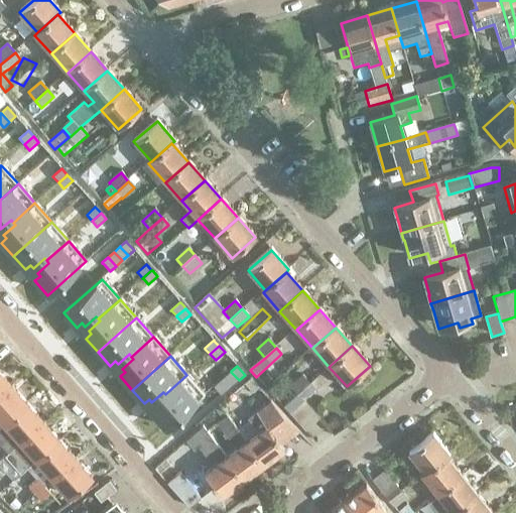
[(239,380),(231,372),(231,371),(225,377),(233,386),(239,381),(239,380)]
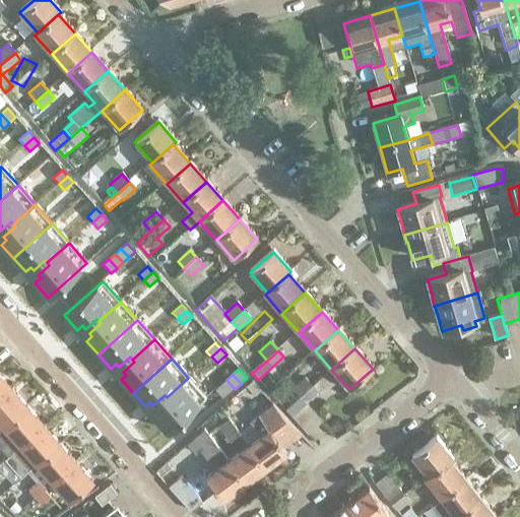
[(0,399),(11,390),(0,377),(0,399)]
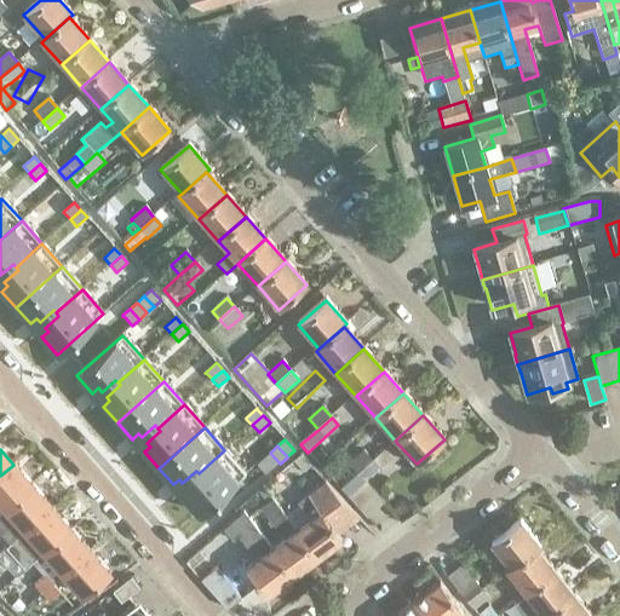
[(190,493),(184,498),(200,516),(246,475),(224,450),(199,473),(201,477),(187,489),(190,493)]
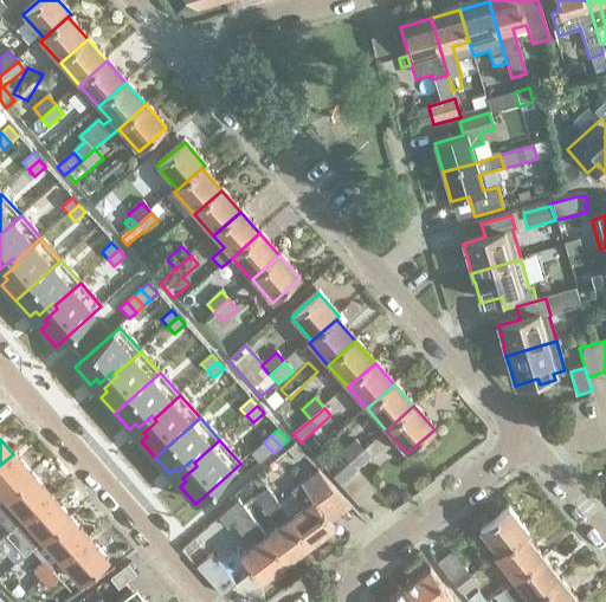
[(305,446),(315,457),(321,450),(313,440),(305,446)]
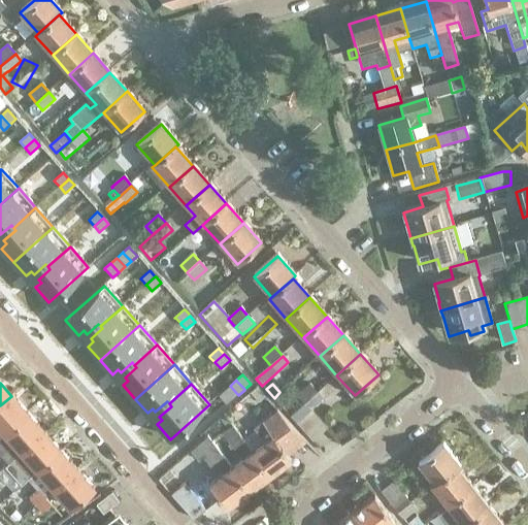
[(298,408),(290,417),(312,443),(328,429),(310,411),(332,391),(327,385),(298,409),(298,408)]
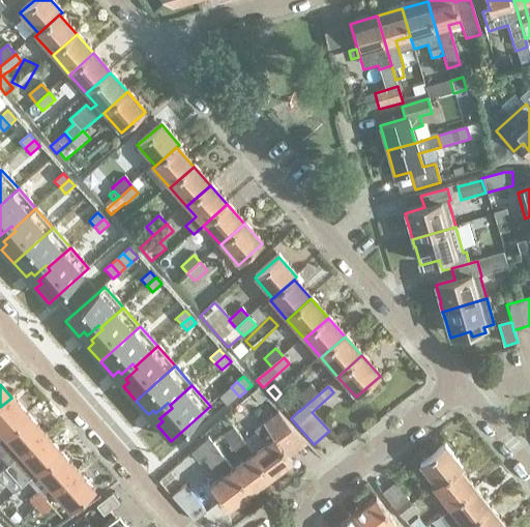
[(299,410),(299,411),(318,394),(311,386),(298,398),(300,401),(295,406),(299,410)]
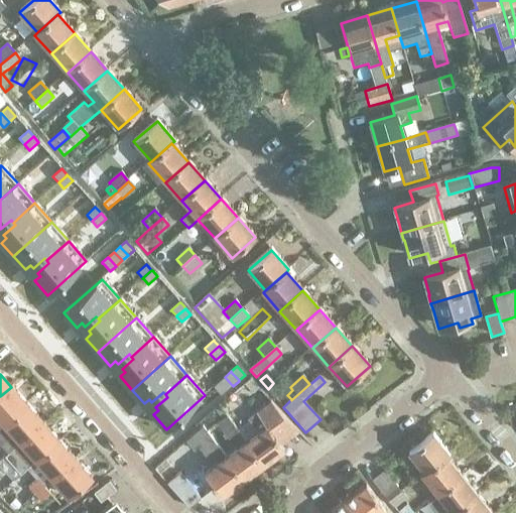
[(227,391),(233,386),(225,377),(219,382),(227,391)]
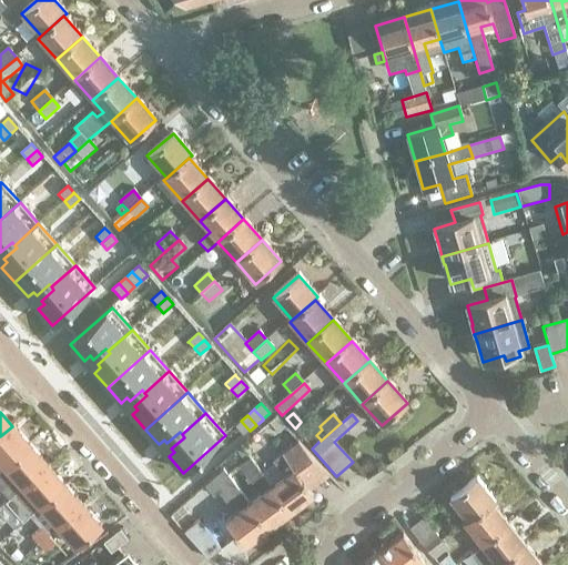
[(250,431),(241,421),(234,426),(243,436),(250,431)]
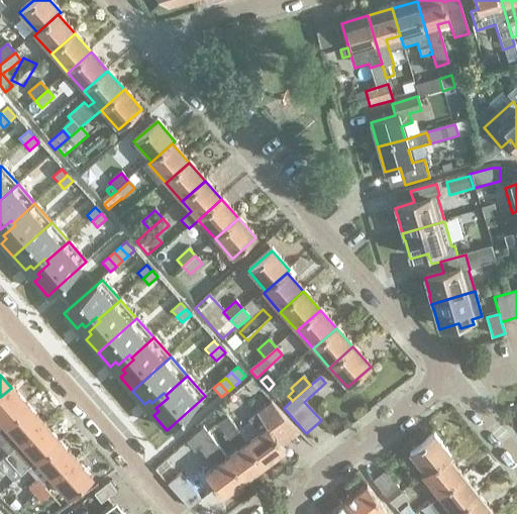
[(4,426),(27,406),(11,388),(0,397),(0,420),(4,426)]
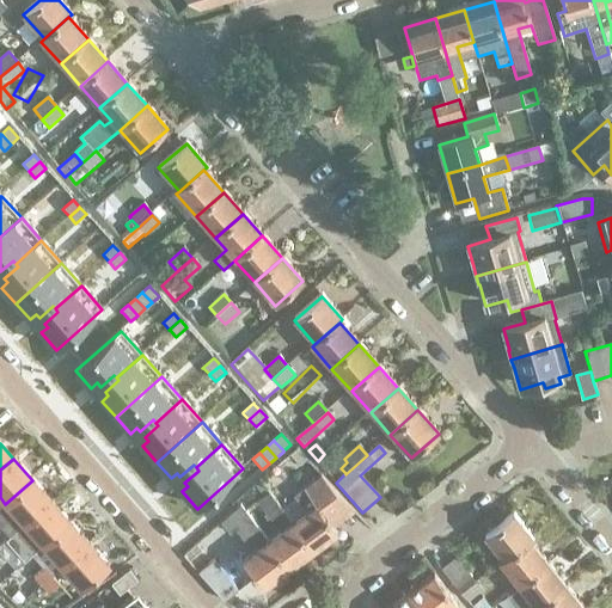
[(306,515),(293,524),(313,552),(337,534),(335,530),(355,514),(322,476),(304,489),(293,497),(306,515)]
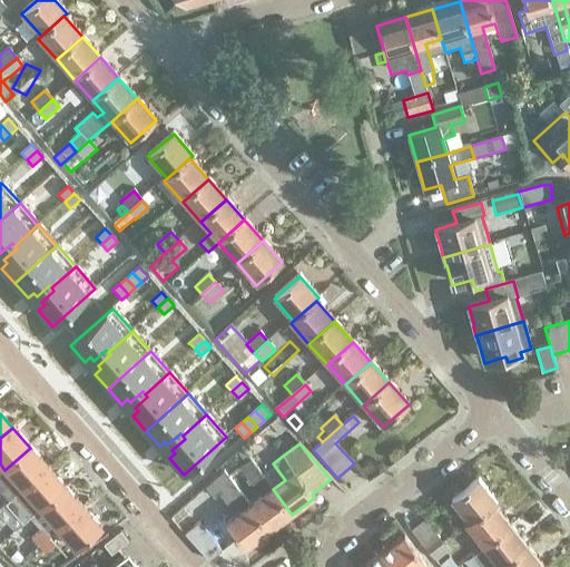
[(0,492),(9,502),(48,468),(30,448),(5,470),(0,473),(0,492)]
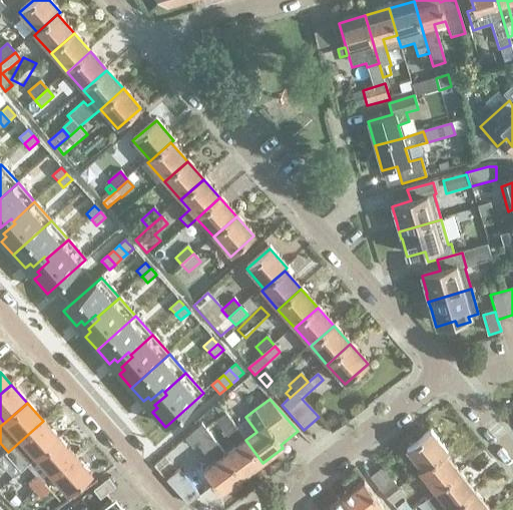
[(234,448),(224,455),(241,478),(263,463),(245,440),(225,414),(215,422),(234,448)]
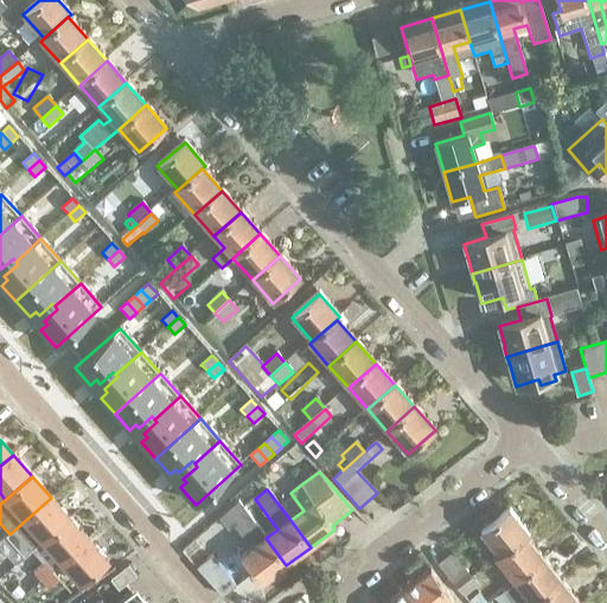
[(6,538),(17,549),(24,558),(24,559),(32,552),(43,543),(70,519),(51,498),(10,534),(6,538)]
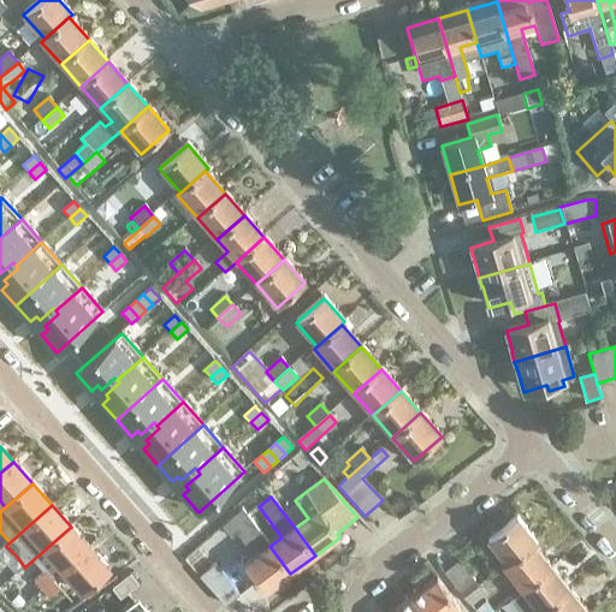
[(290,574),(270,546),(242,509),(221,527),(231,540),(237,535),(246,547),(250,544),(259,554),(244,565),(265,593),(290,574)]
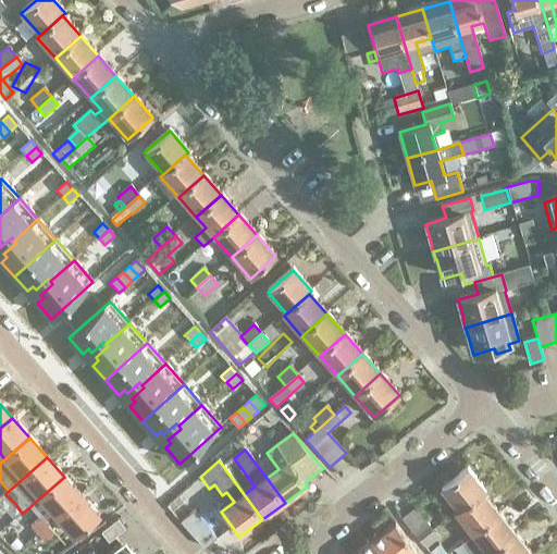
[(459,512),(482,493),(485,491),(467,469),(441,490),(459,512)]
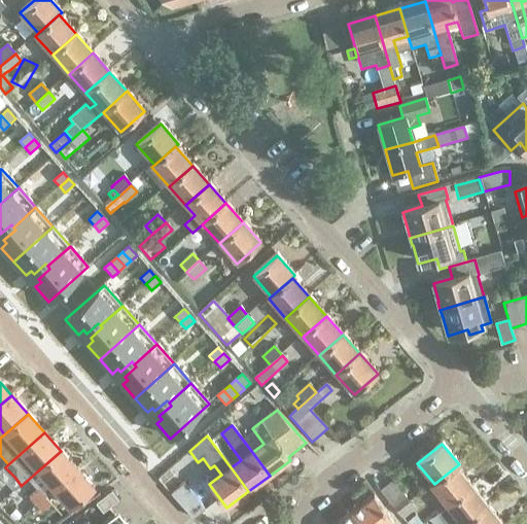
[(54,490),(76,469),(61,451),(37,472),(54,490)]
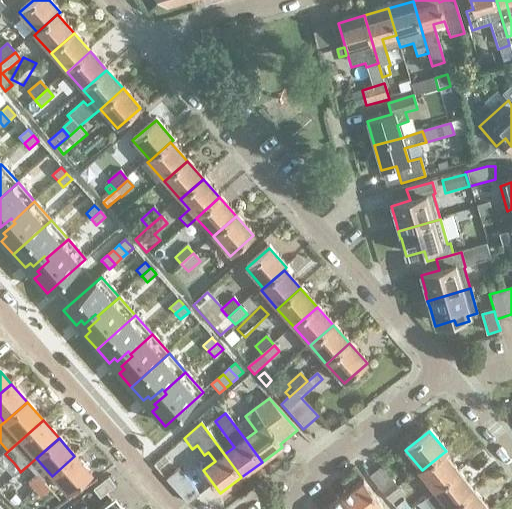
[(443,453),(422,470),(419,473),(435,493),(459,473),(443,453)]
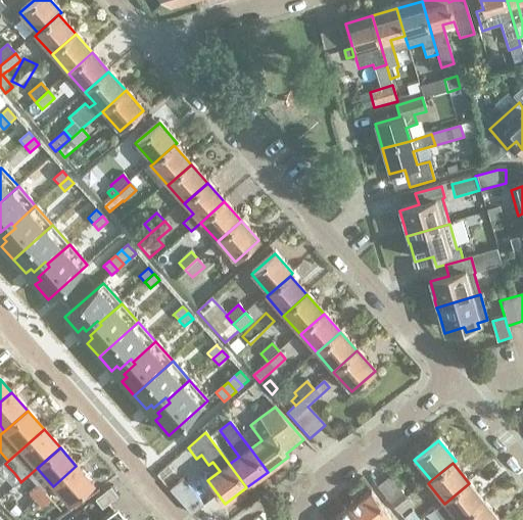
[(76,466),(53,486),(70,505),(76,510),(100,492),(93,484),(93,485),(76,466)]
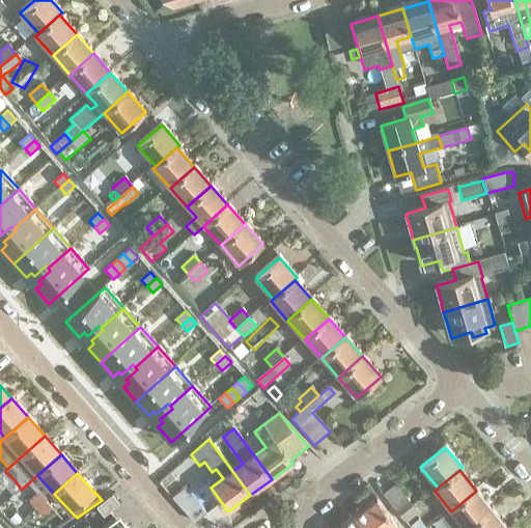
[(383,495),(387,500),(400,518),(414,507),(400,491),(395,484),(383,495)]
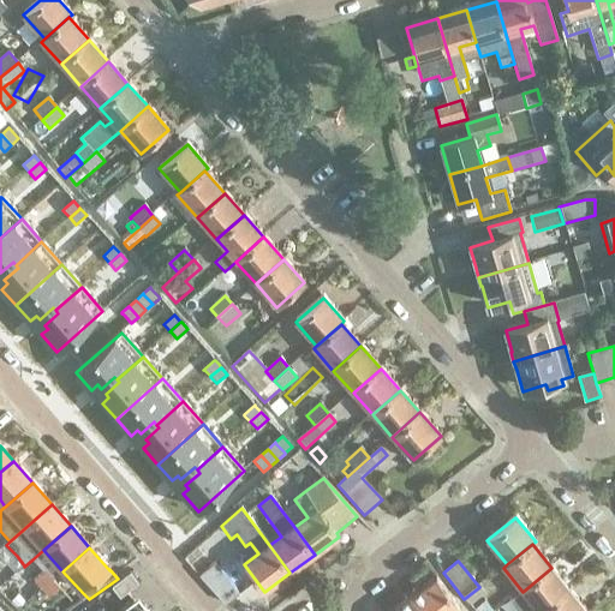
[(551,568),(523,592),(538,610),(545,610),(569,592),(551,568)]
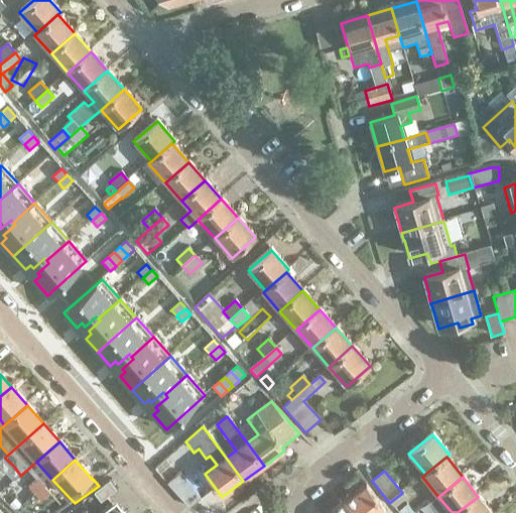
[(27,489),(33,496),(44,487),(38,480),(27,489)]
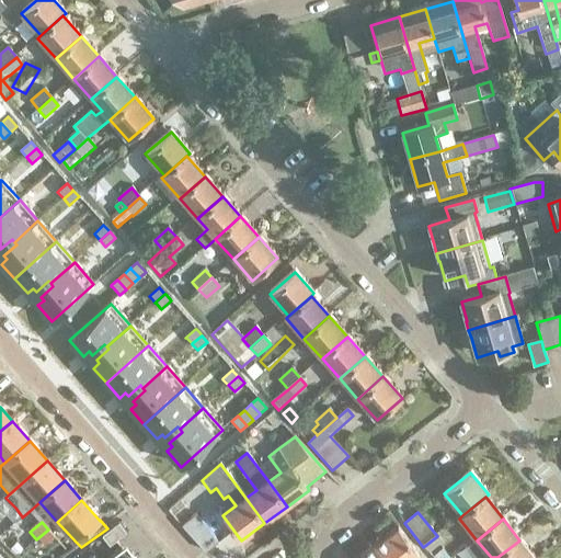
[(119,525),(102,538),(110,548),(127,535),(119,525)]
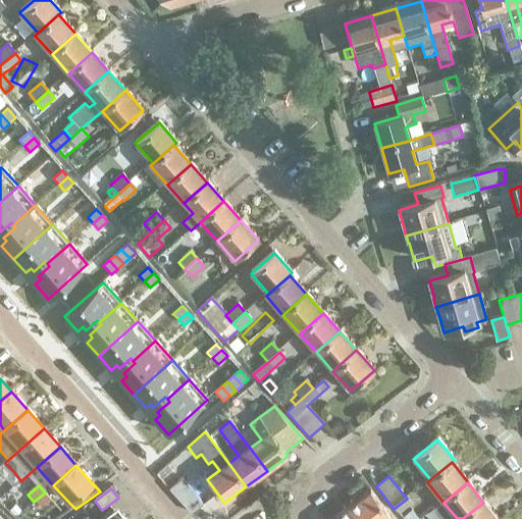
[(50,500),(45,492),(34,502),(40,509),(50,500)]
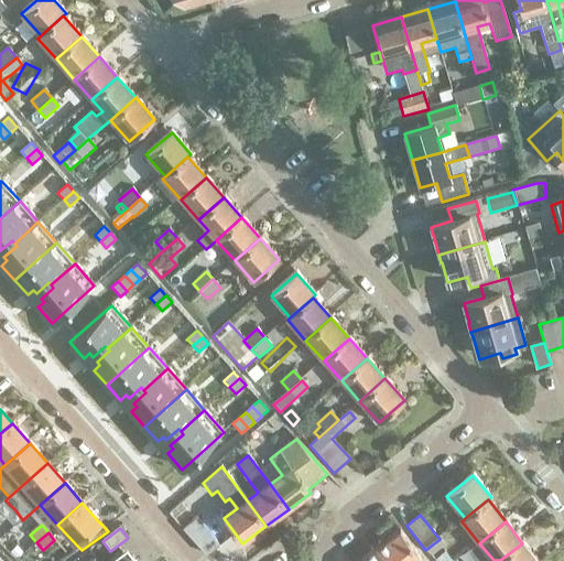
[(422,560),(421,559),(400,532),(376,550),(383,560),(422,560)]
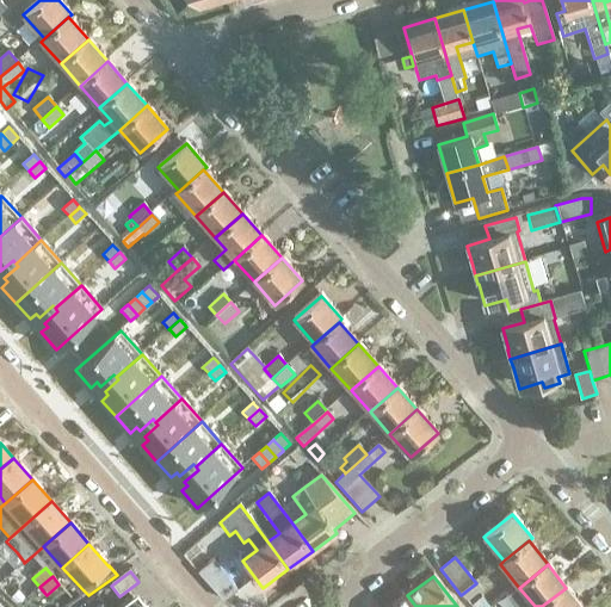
[(476,583),(461,595),(467,602),(482,590),(476,583)]
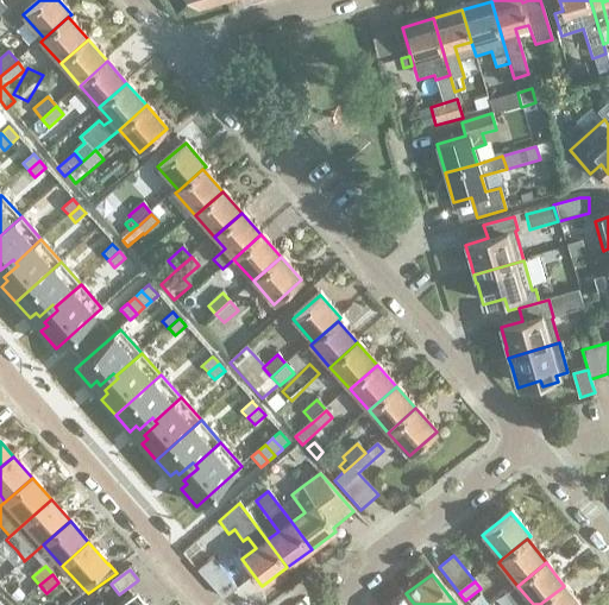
[(484,590),(490,602),(507,592),(501,581),(484,590)]
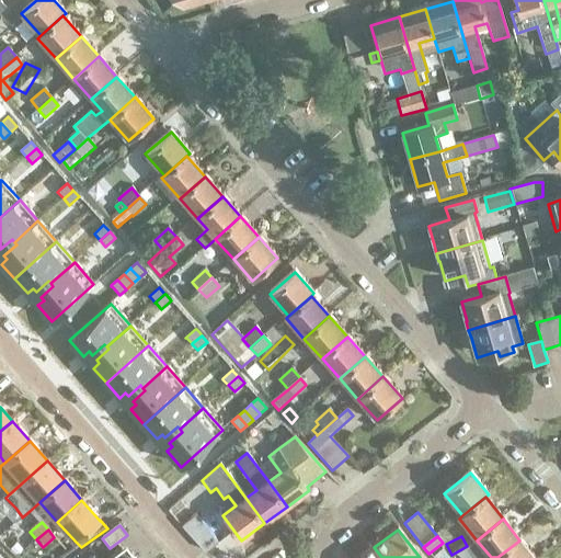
[(519,541),(497,557),(534,557),(519,541)]
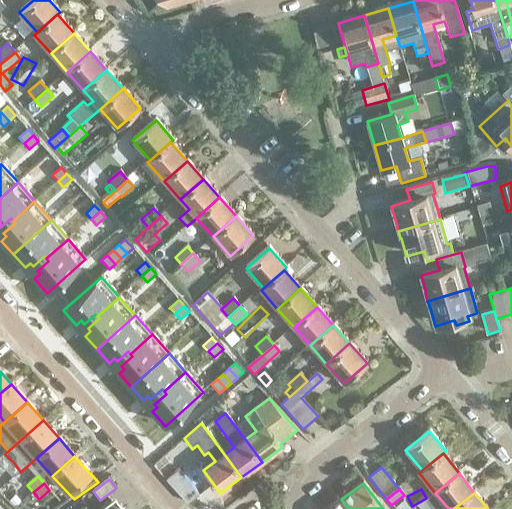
[(15,508),(21,503),(15,496),(9,502),(15,508)]
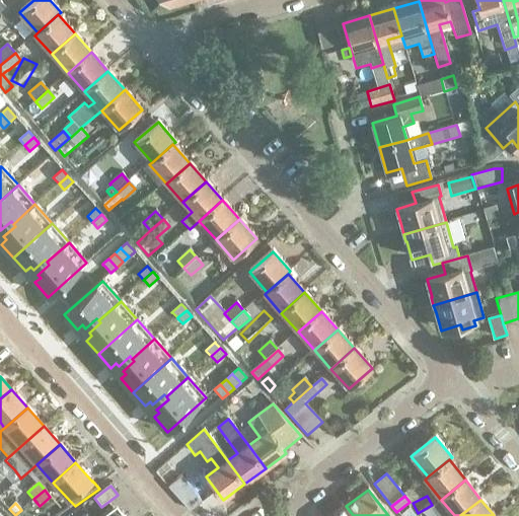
[(353,515),(346,506),(332,515),(353,515)]
